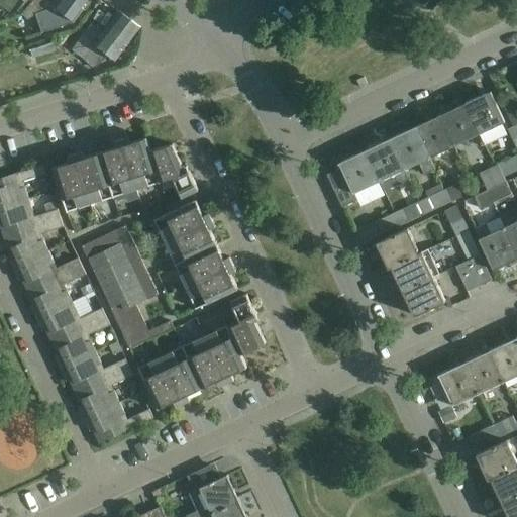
[(23,0),(0,0),(0,5),(12,15),(23,0)]
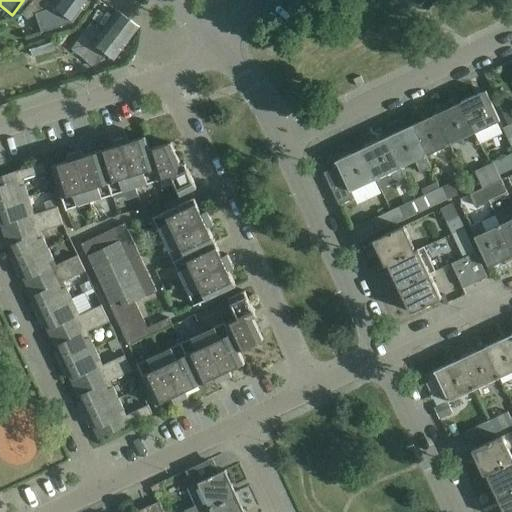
[(50,0),(32,0),(19,17),(24,21),(43,10),(50,0)]
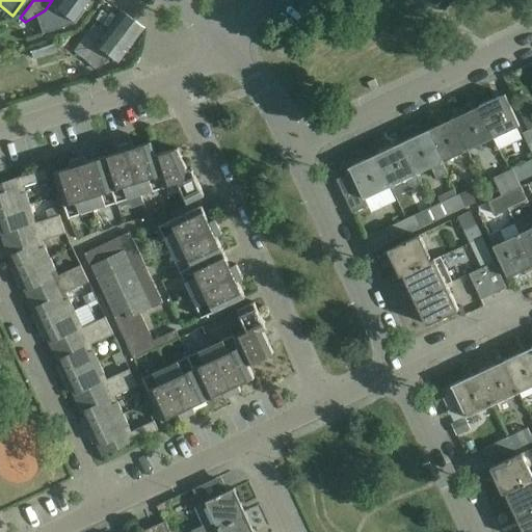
[(90,0),(57,0),(53,6),(60,11),(36,20),(41,32),(74,22),(90,0)]
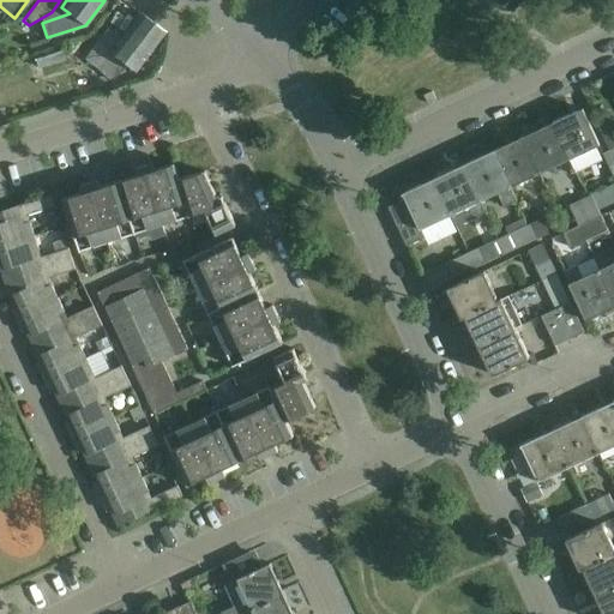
[(164,32),(140,14),(121,40),(108,30),(85,59),(112,80),(126,66),(133,72),(164,32)]
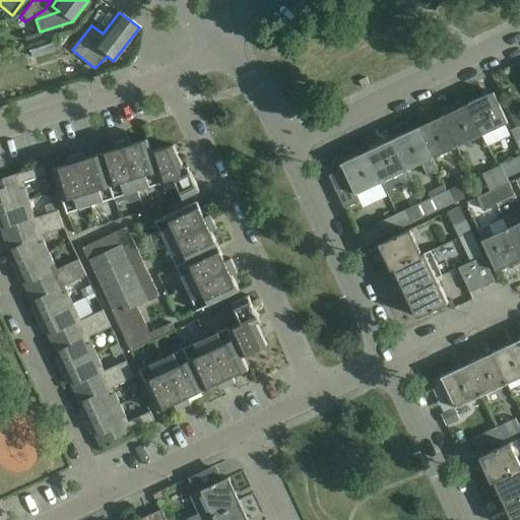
[(55,51),(52,38),(29,46),(34,57),(55,51)]
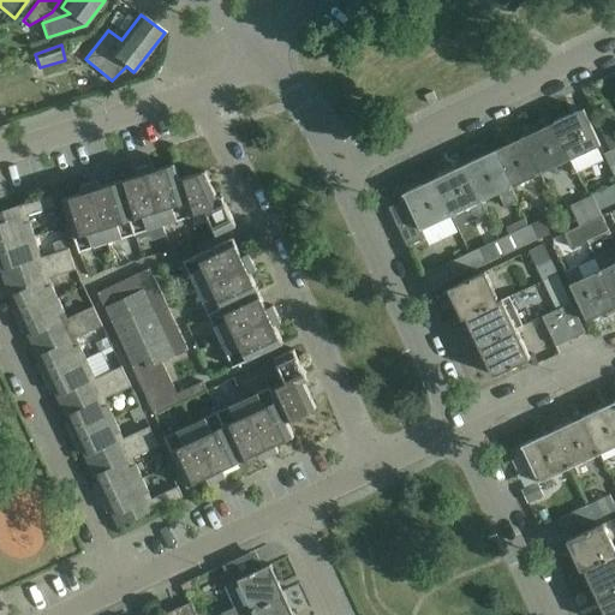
[(583,109),(553,124),(569,159),(599,145),(583,109)]
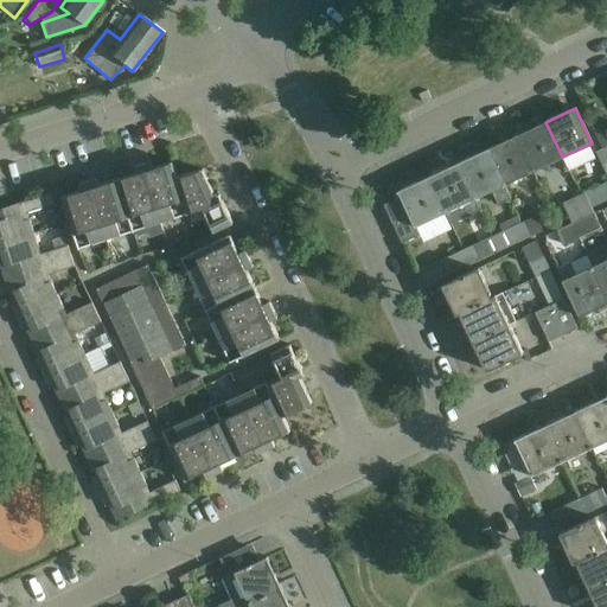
[(606,129),(606,121),(604,114),(589,121),(595,135),(606,129)]
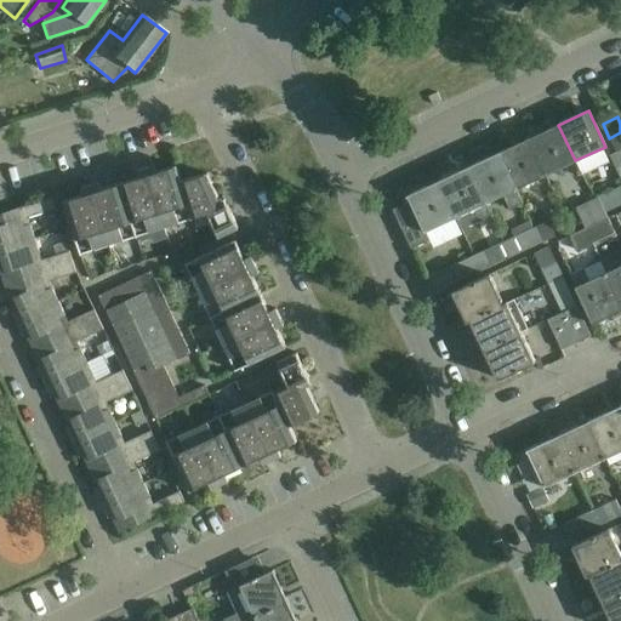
[(529,140),(546,175),(575,160),(558,125),(529,140)]
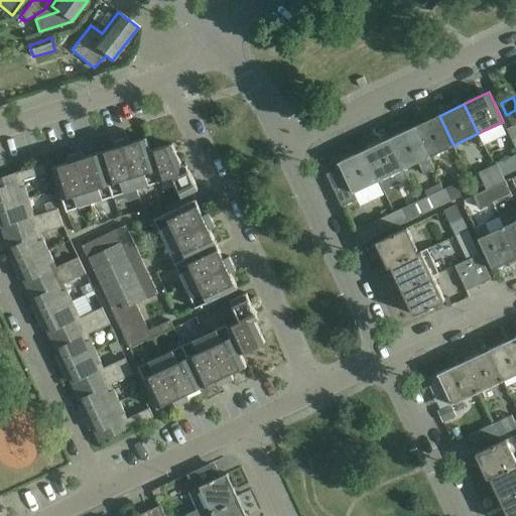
[(413,128),(427,158),(454,145),(439,116),(413,128)]
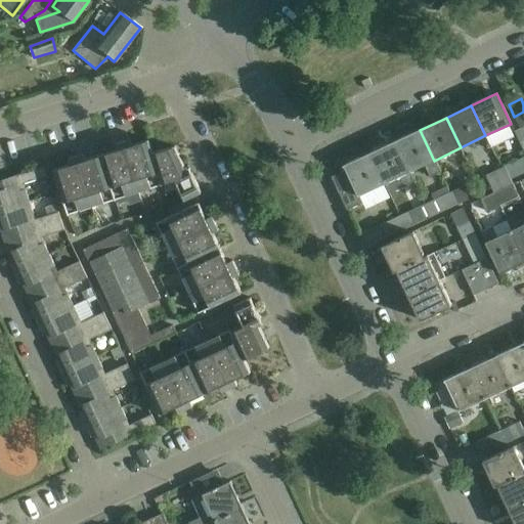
[(515,131),(520,143),(523,141),(523,126),(518,129),(515,131)]
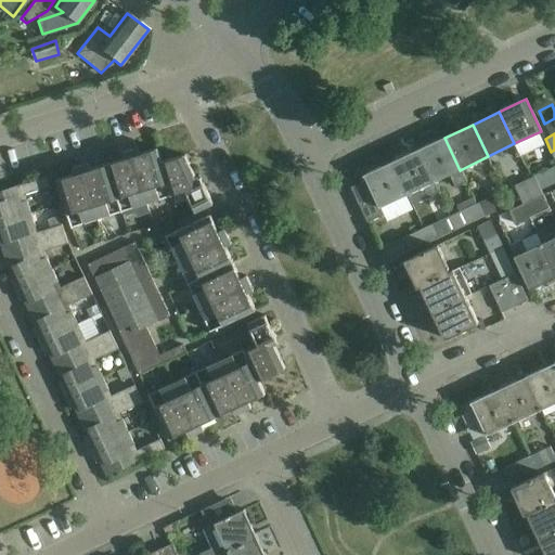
[(460,170),(444,138),(418,150),(434,182),(449,175),(455,188),(466,182),(460,170)]
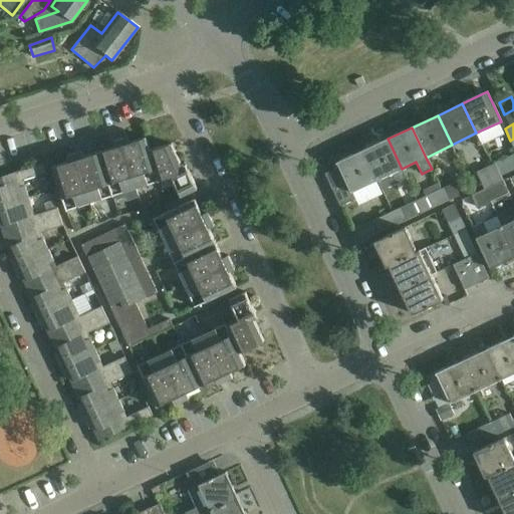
[(114,148),(99,152),(113,197),(160,183),(150,151),(146,138),(130,143),(127,137),(112,142),(114,148)]
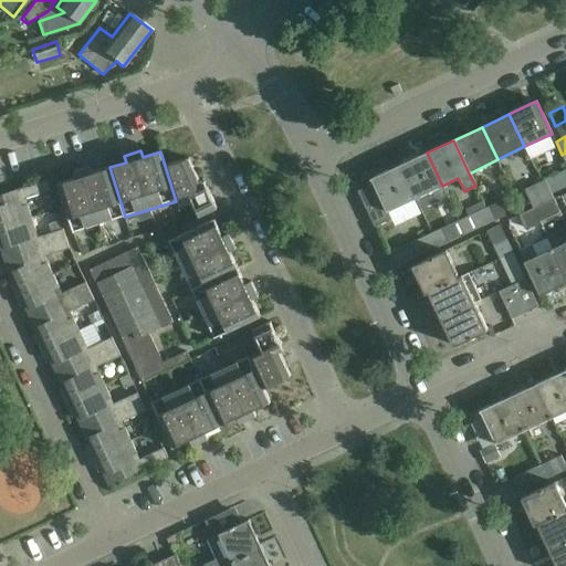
[(448,197),(442,186),(427,153),(399,166),(415,198),(415,199),(420,210),(448,197)]
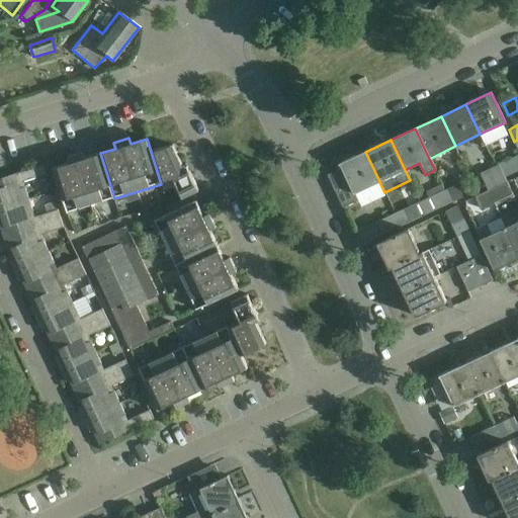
[(172,145),(151,152),(161,184),(174,180),(182,198),(198,190),(189,171),(185,173),(172,145)]
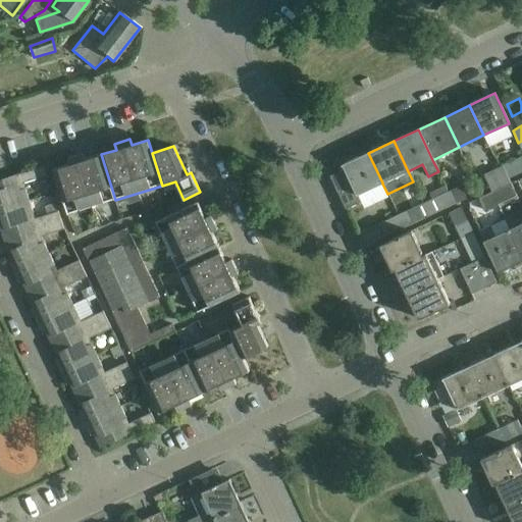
[(382,183),(368,153),(342,165),(342,166),(343,166),(345,169),(330,176),(346,210),(362,202),(358,195),(382,183)]
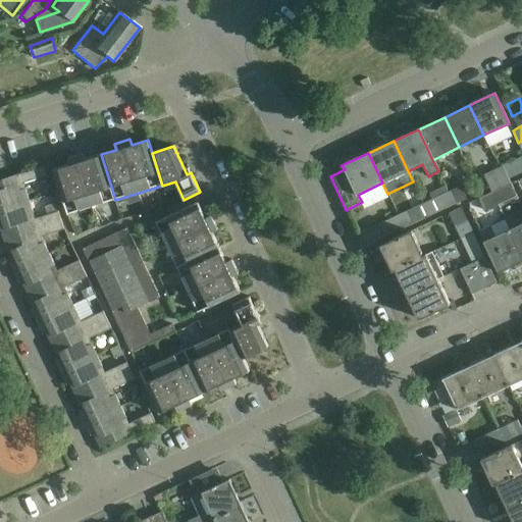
[(69,164),(53,169),(67,214),(115,200),(101,154),(85,160),(83,154),(68,158),(69,164)]
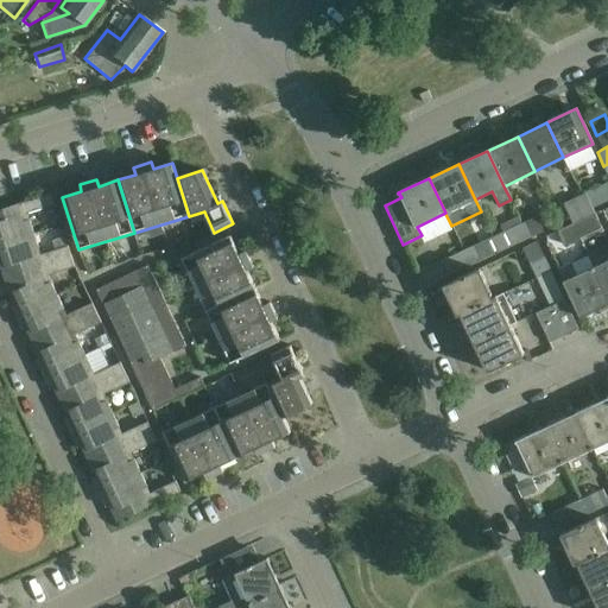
[(0,245),(35,235),(27,214),(55,204),(51,194),(0,209),(0,245)]
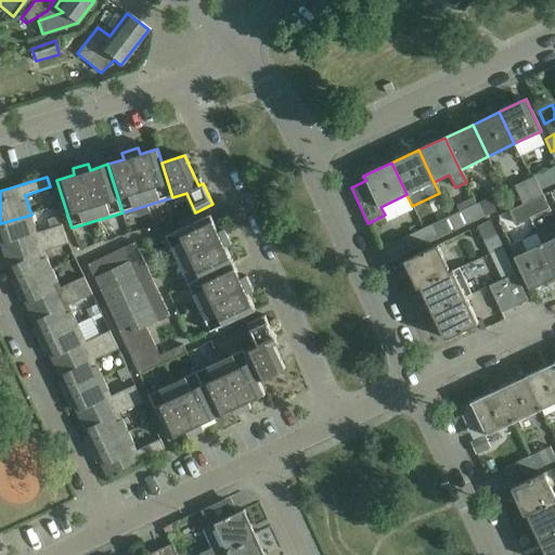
[(524,182),(531,197),(541,193),(533,177),(524,182)]
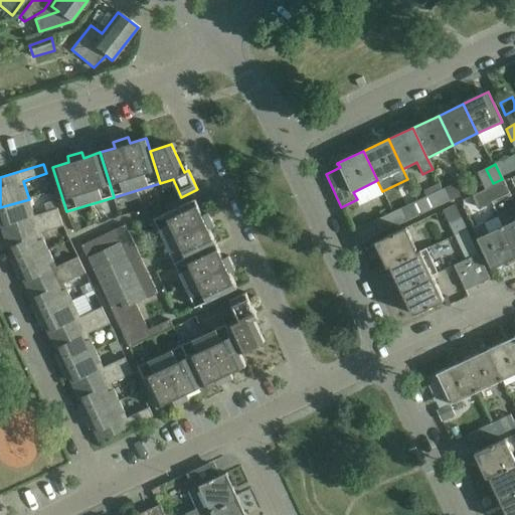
[(484,187),(493,183),(486,169),(478,173),(484,187)]
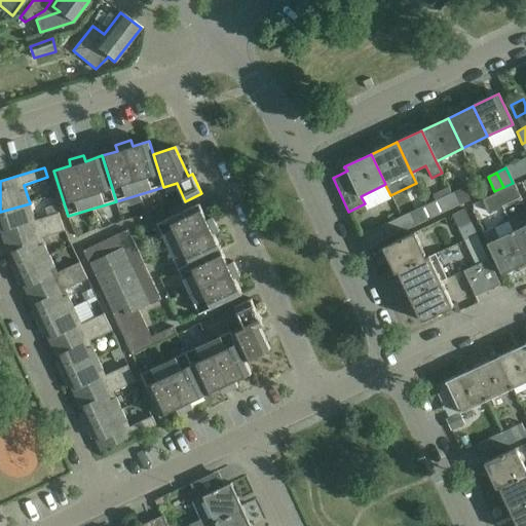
[(513,183),(503,187),(511,202),(520,198),(513,183)]
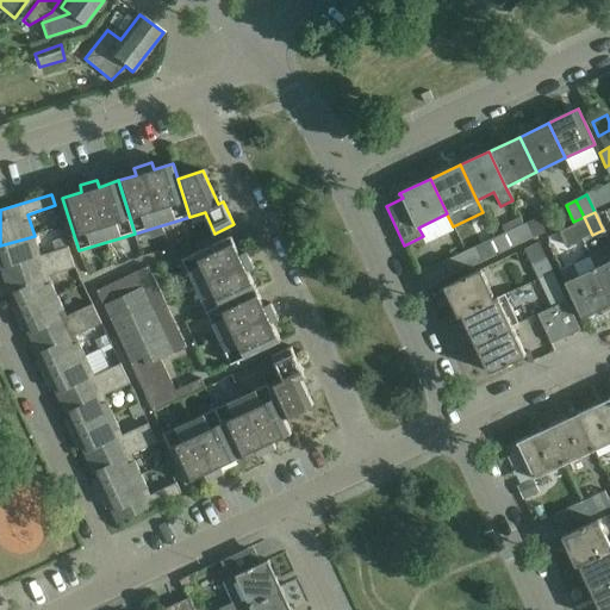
[(57,213),(47,216),(50,229),(61,226),(57,213)]
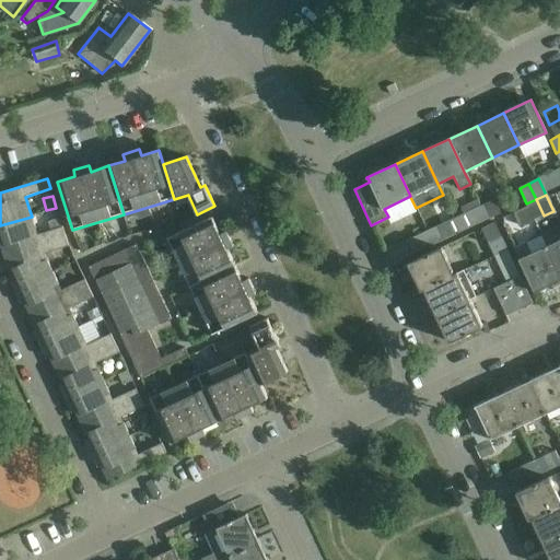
[(544,216),(536,199),(526,203),(527,206),(513,212),(520,226),(544,216)]
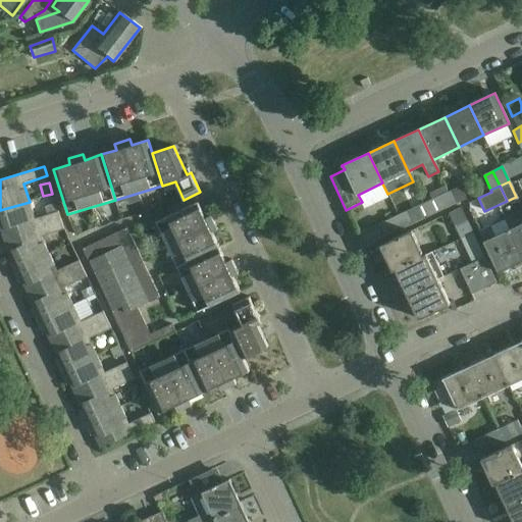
[(448,192),(453,204),(466,198),(460,187),(448,192)]
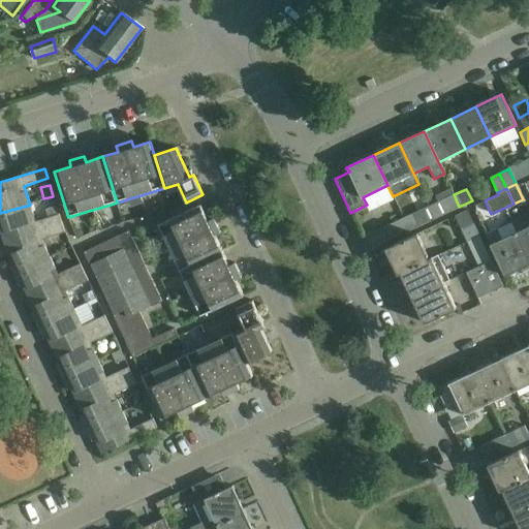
[(459,207),(454,194),(442,199),(447,212),(459,207)]
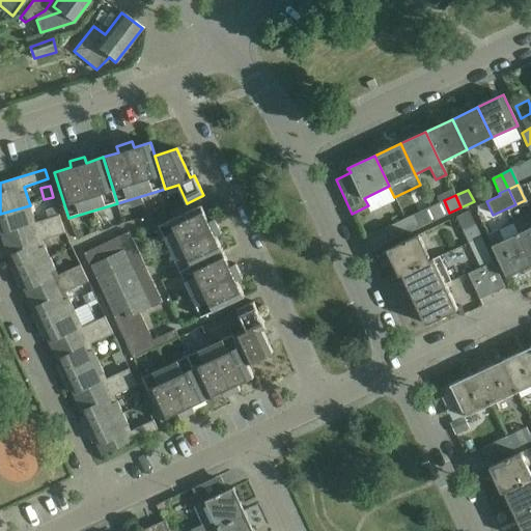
[(30,205),(0,214),(0,227),(1,227),(5,242),(61,224),(59,216),(36,224),(30,205)]
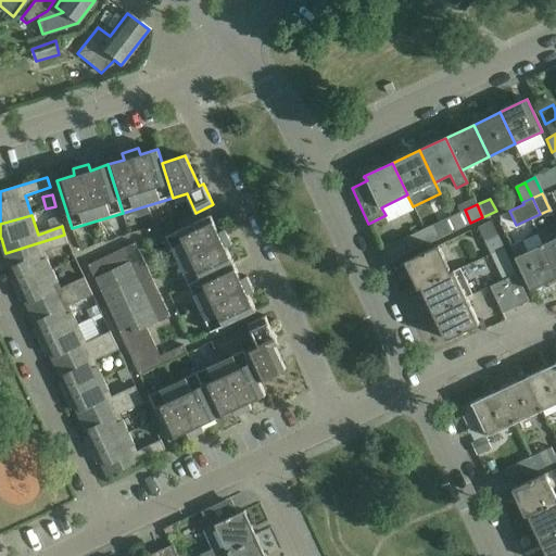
[(218,232),(211,215),(165,237),(188,285),(232,263),(226,248),(231,244),(225,229),(218,232)]
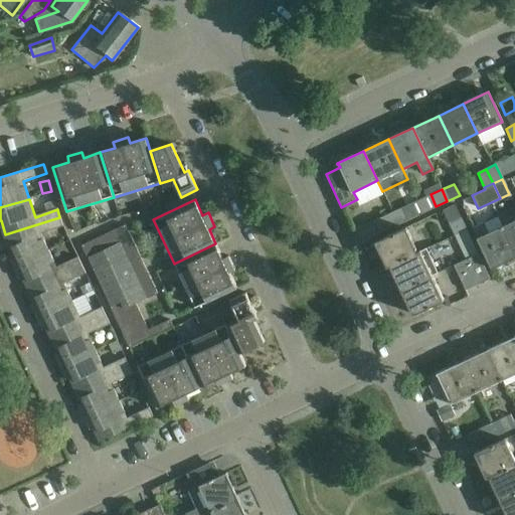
[(54,200),(44,203),(46,212),(57,208),(54,200)]
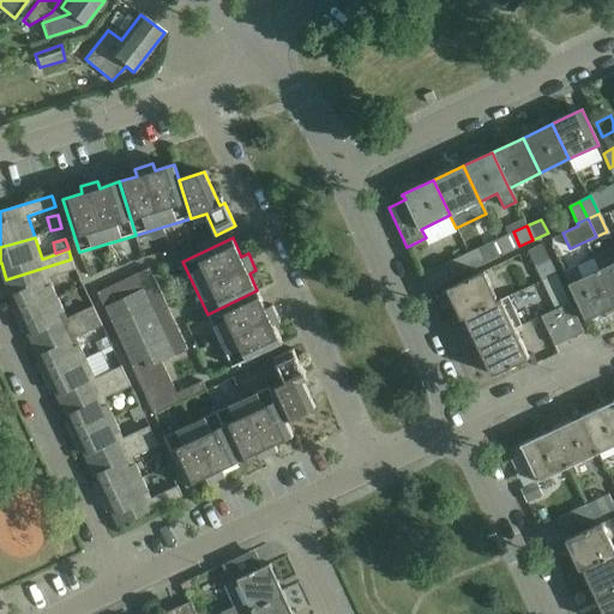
[(476,250),(482,263),(497,257),(489,242),(476,250)]
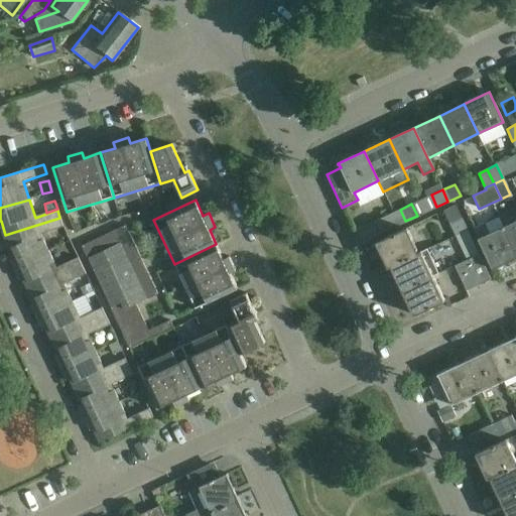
[(443,212),(449,224),(462,218),(456,206),(443,212)]
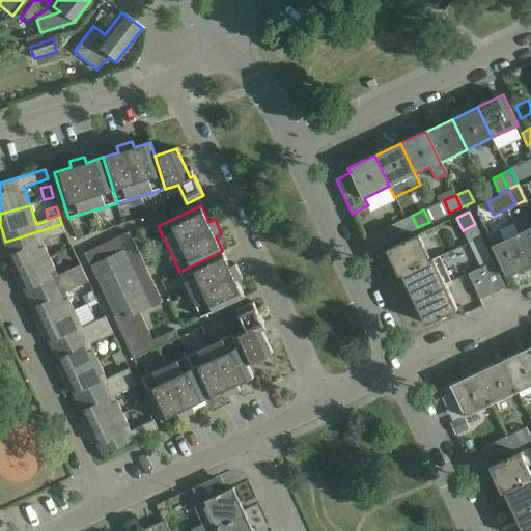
[(404,233),(417,227),(412,216),(398,221),(404,233)]
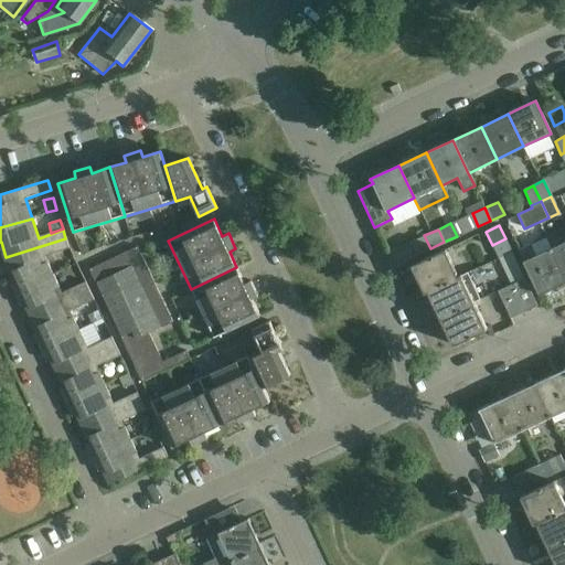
[(430,248),(424,235),(402,246),(386,254),(393,266),(430,248)]
